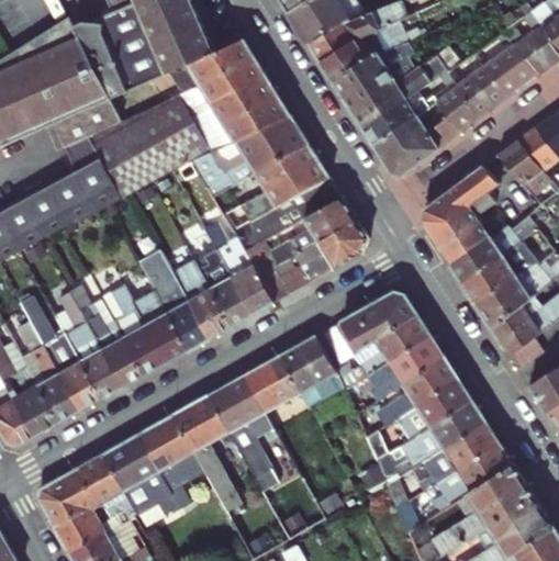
[(0,143),(52,122),(110,97),(154,77),(214,52),(190,0),(107,0),(112,12),(104,15),(103,22),(84,21),(76,24),(71,17),(11,53),(0,59),(0,143)]
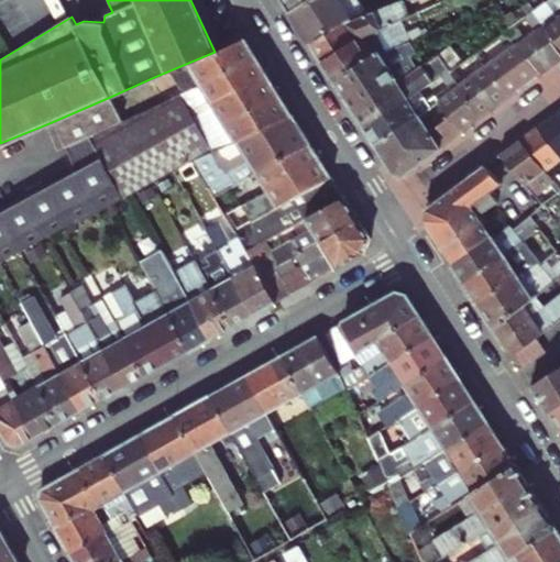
[(281,0),(288,12),(305,2),(311,0),(281,0)]
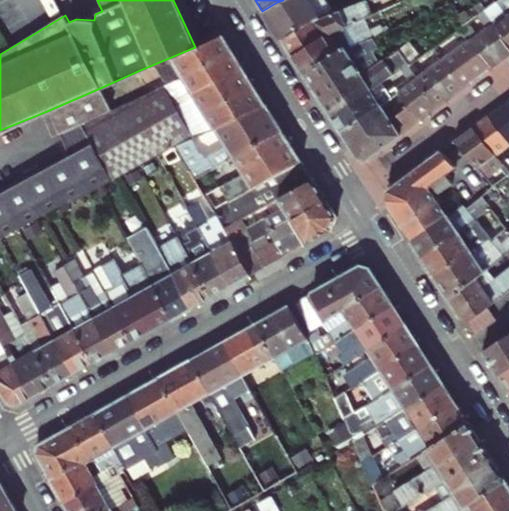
[(283,0),(277,2),(262,11),(280,39),(303,26),(318,19),(305,0),(283,0)]
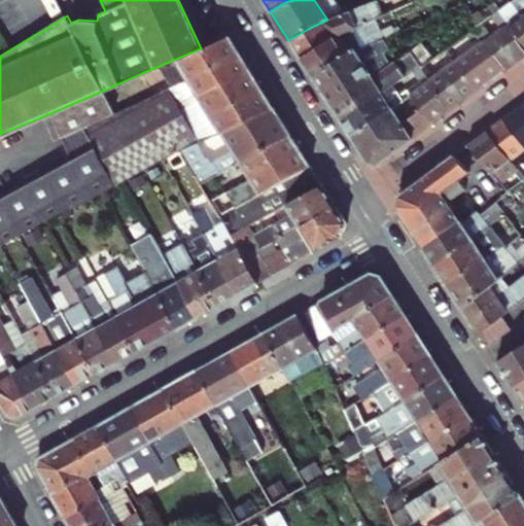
[(312,27),(288,40),(300,58),(329,38),(349,30),(358,25),(379,15),(376,8),(383,4),(392,0),(374,0),(327,20),(312,27)]
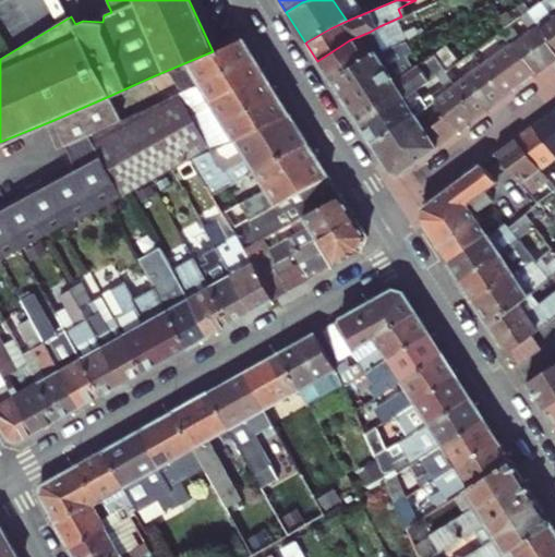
[(533,1),(532,0),(517,0),(523,9),(529,4),(533,1)]
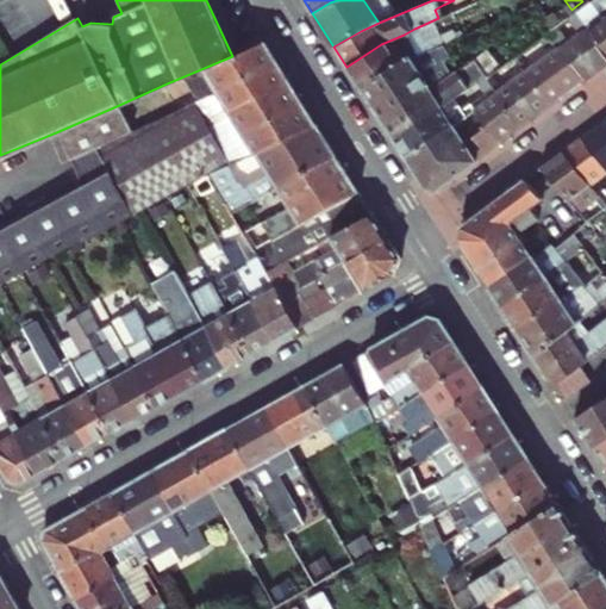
[(598,16),(582,26),(605,57),(605,0),(588,0),(587,1),(598,16)]
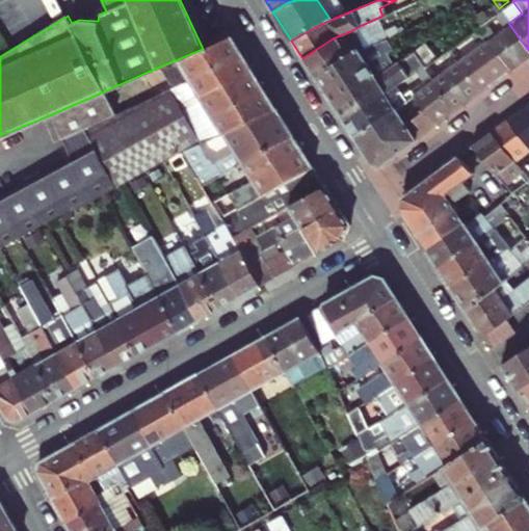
[(391,11),(387,4),(379,8),(382,16),(391,11)]
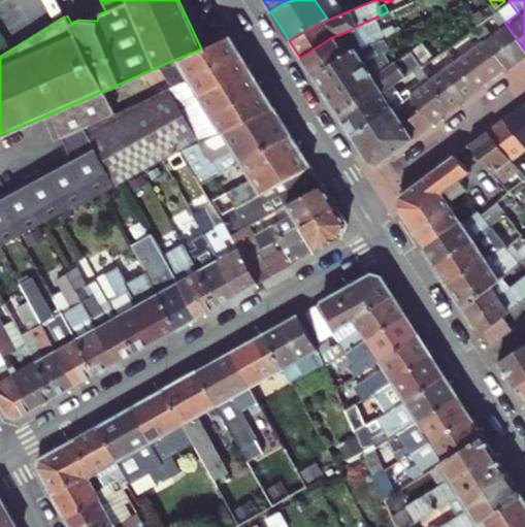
[(495,8),(500,17),(506,12),(500,4),(495,8)]
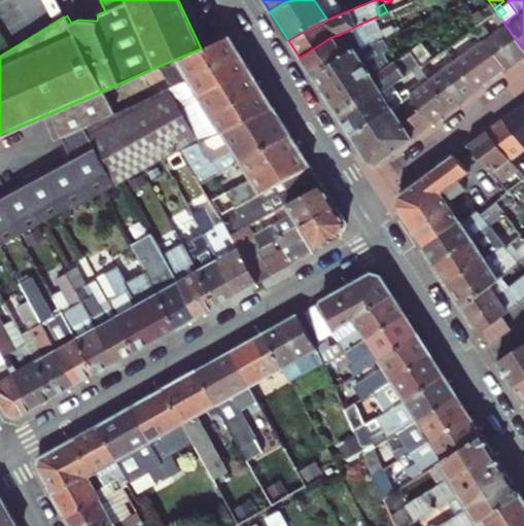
[(523,49),(503,23),(478,42),(499,71),(523,51),(523,49)]
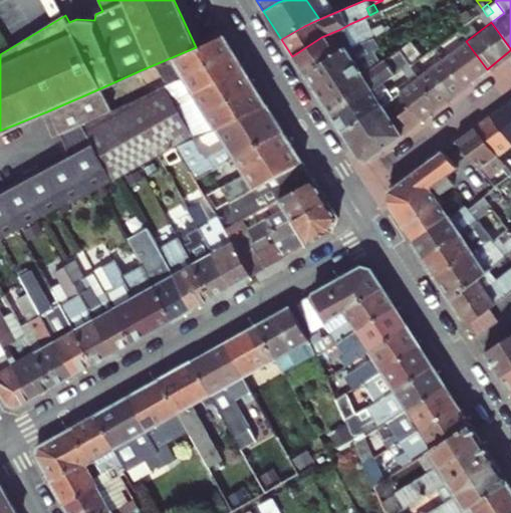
[(349,24),(340,29),(352,46),(360,42),(349,24)]
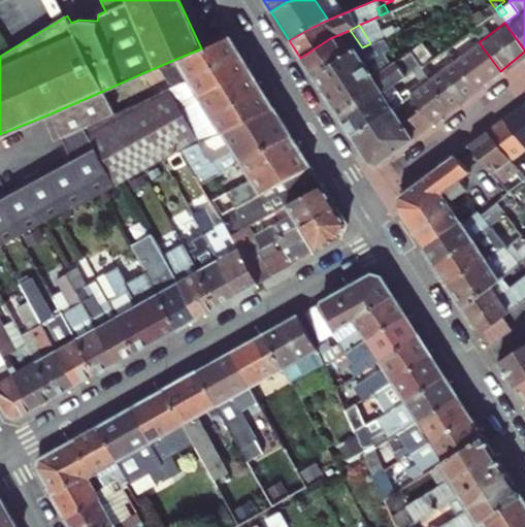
[(467,36),(472,33),(468,28),(464,31),(467,36)]
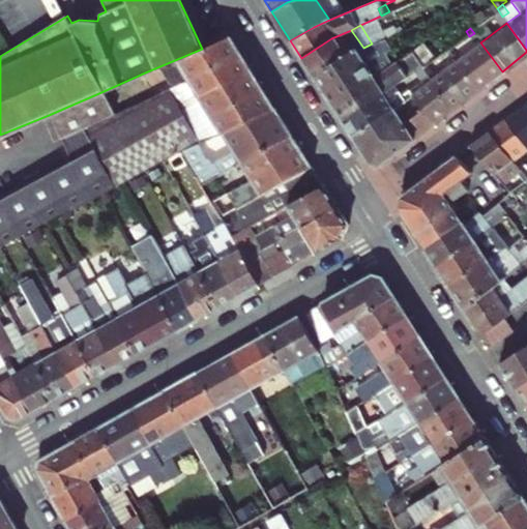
[(301,58),(313,76),(354,50),(358,55),(360,54),(361,52),(363,48),(351,30),(331,38),(301,58)]
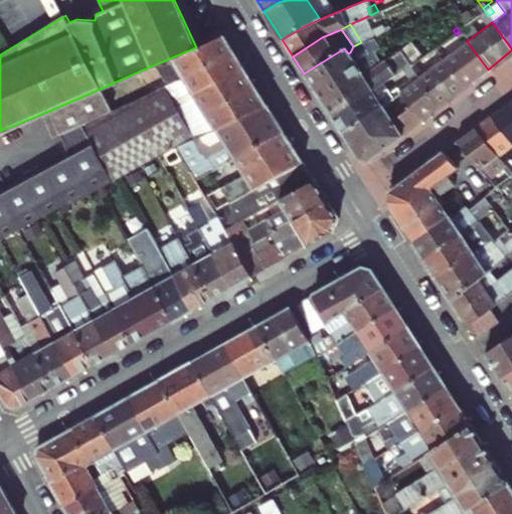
[(196,47),(141,70),(144,78),(151,79),(161,75),(167,86),(184,78),(186,79),(235,55),(224,36),(196,47)]
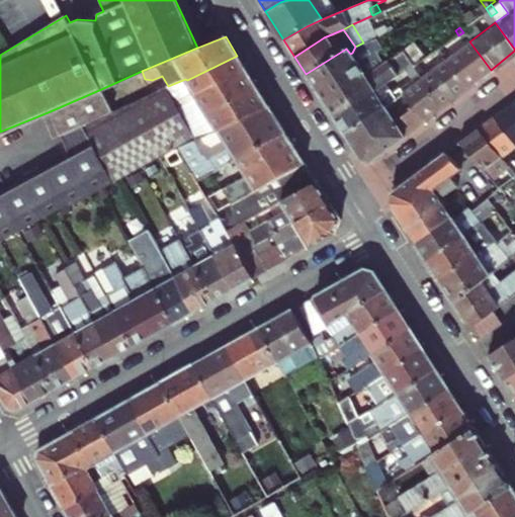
[(373,38),(368,40),(373,52),(378,49),(373,38)]
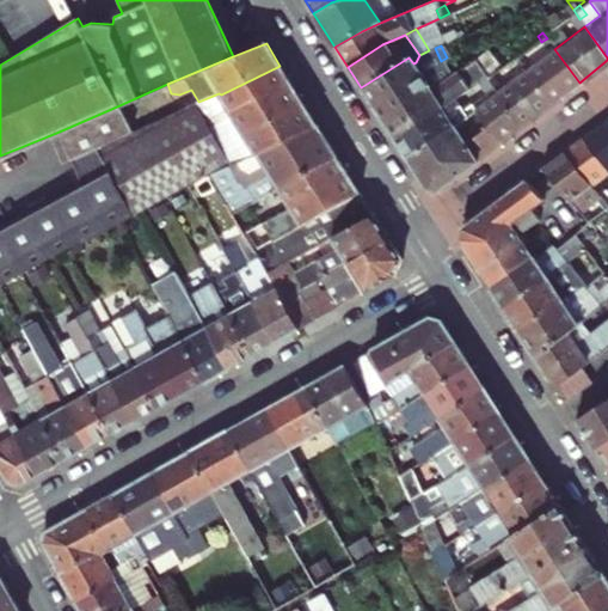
[(554,49),(523,72),(548,105),(579,83),(554,49)]
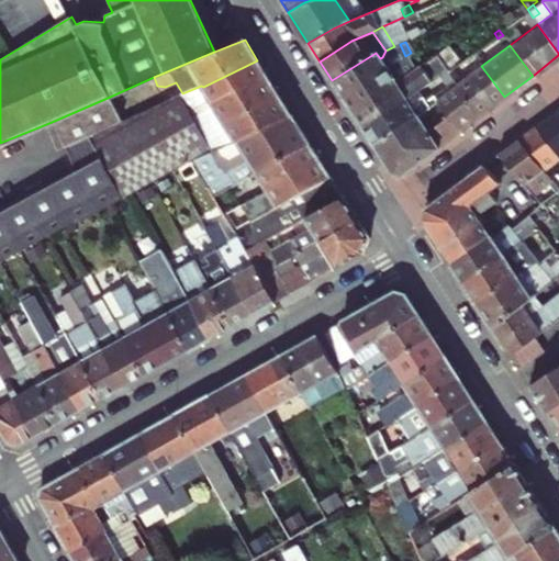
[(376,53),(332,80),(362,128),(415,90),(433,77),(440,71),(447,67),(457,59),(448,48),(394,83),(380,58),(376,53)]
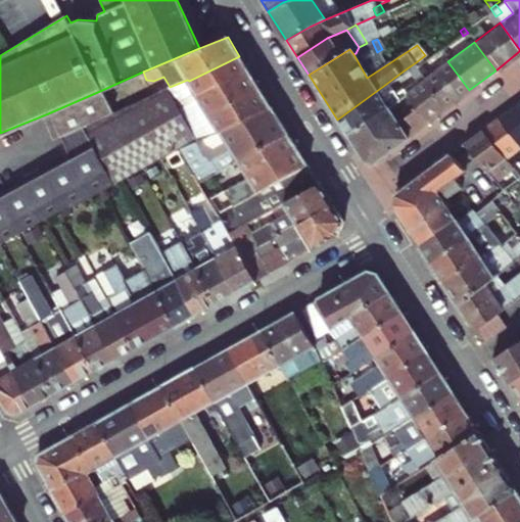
[(187,80),(170,87),(167,89),(196,142),(271,106),(239,56),(189,81),(187,80)]
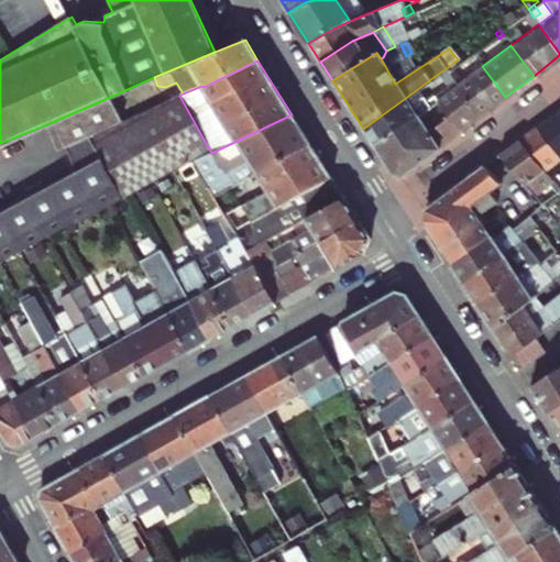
[(505,97),(482,66),(453,87),(475,118),(505,97)]
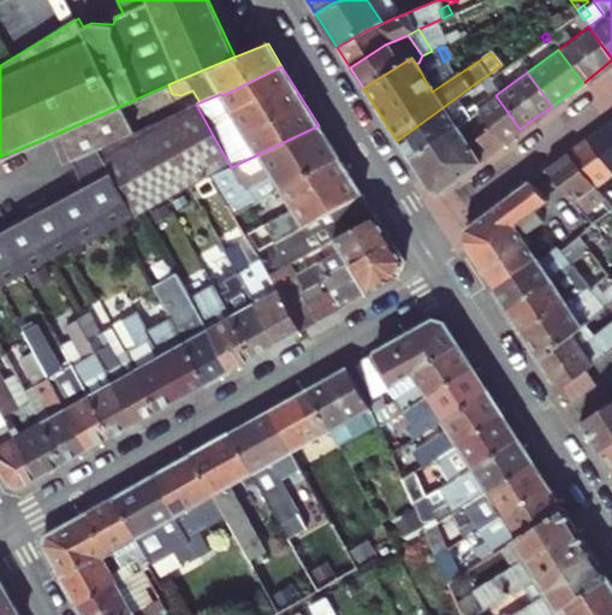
[(493,80),(489,74),(482,78),(487,84),(493,80)]
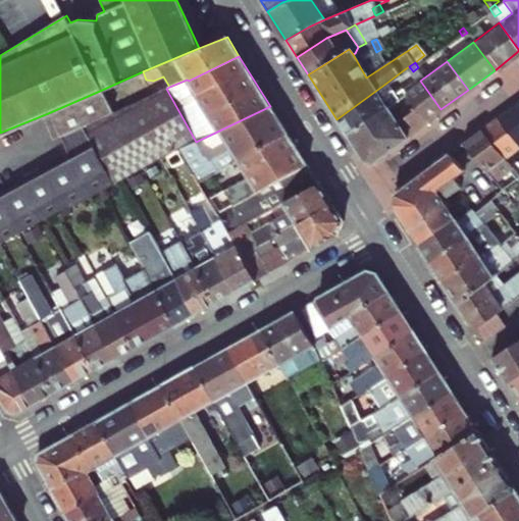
[(409,81),(415,75),(413,71),(409,66),(402,71),(409,81)]
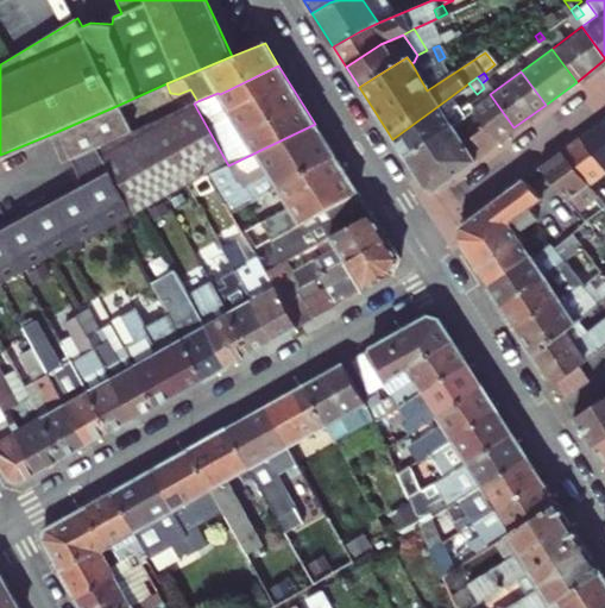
[(464,105),(468,111),(490,94),(484,88),(477,94),(477,95),(465,104),(464,105)]
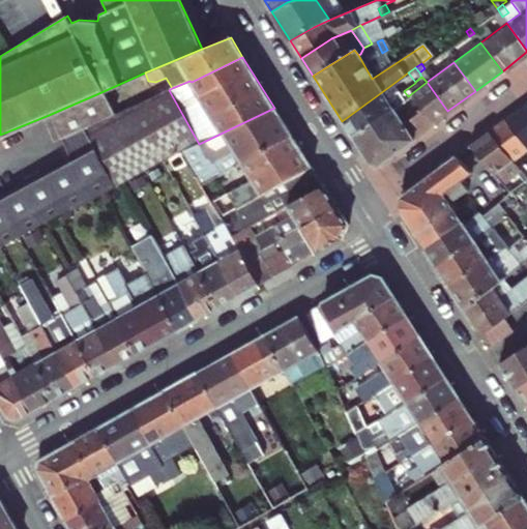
[(408,96),(429,125),(447,111),(427,82),(408,96)]
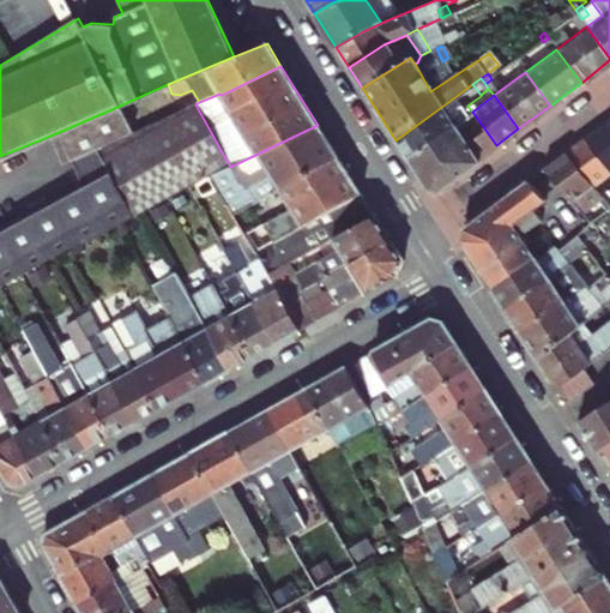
[(396,140),(408,158),(452,126),(461,120),(472,112),(467,106),(469,104),(467,103),(460,108),(453,98),(396,140)]
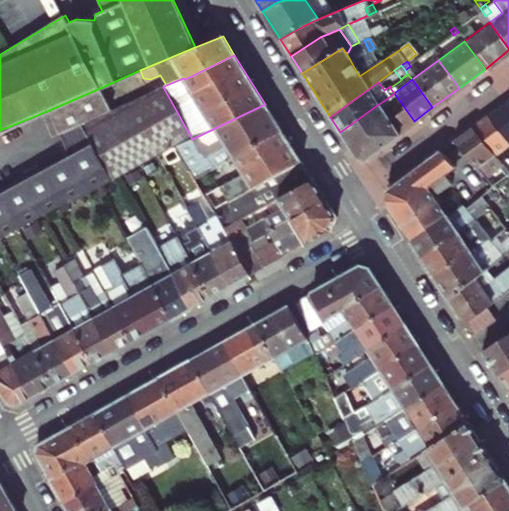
[(163,87),(111,108),(78,122),(111,177),(177,146),(192,139),(163,87)]
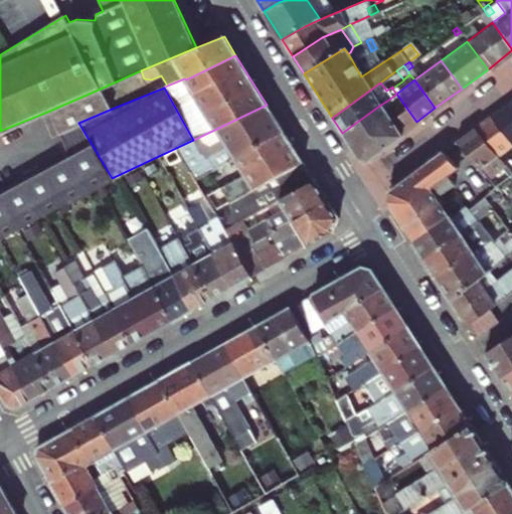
[(56,133),(78,123),(112,109),(101,89),(47,112),(56,133)]
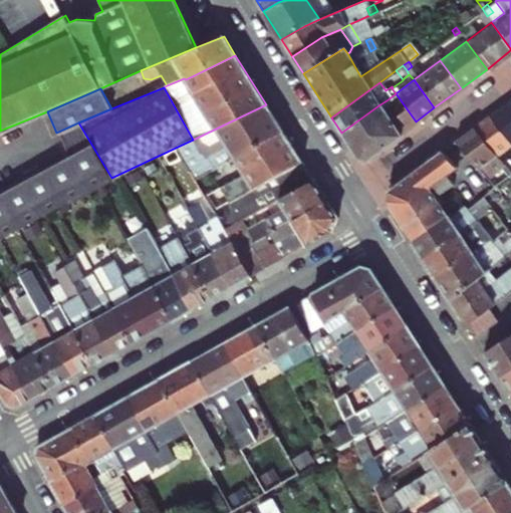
[(378,105),(341,133),(357,159),(364,160),(416,121),(396,93),(387,100),(397,113),(389,118),(378,105)]
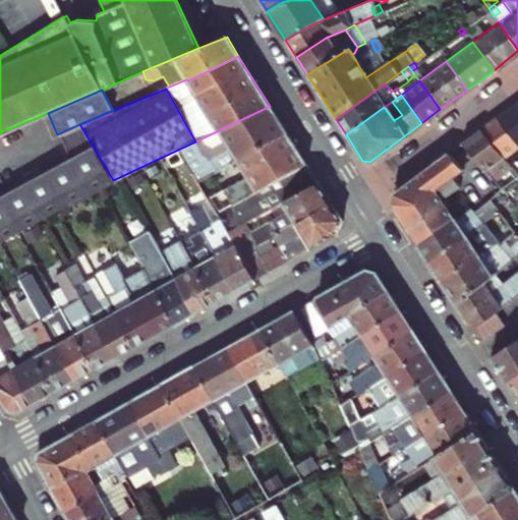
[(517,102),(504,112),(517,129),(517,102)]
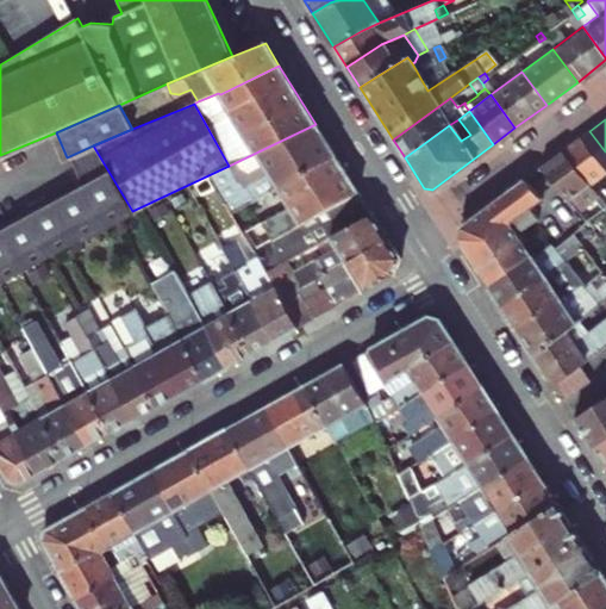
[(229,166),(211,174),(230,209),(276,184),(333,154),(316,124),(229,166)]
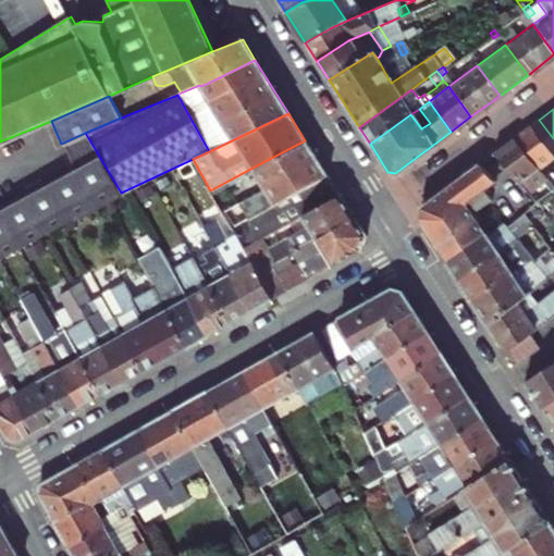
[(553,156),(553,138),(539,120),(520,134),(544,163),(553,156)]
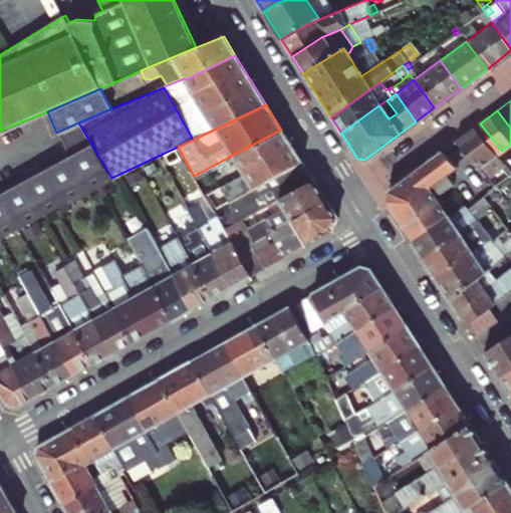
[(111,178),(78,122),(56,133),(70,158),(48,171),(66,204),(111,178)]
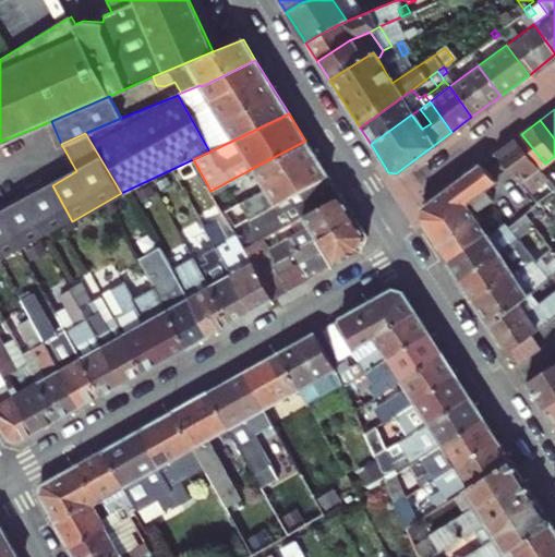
[(521,134),(503,148),(539,189),(554,176),(554,174),(545,164),(521,134)]
